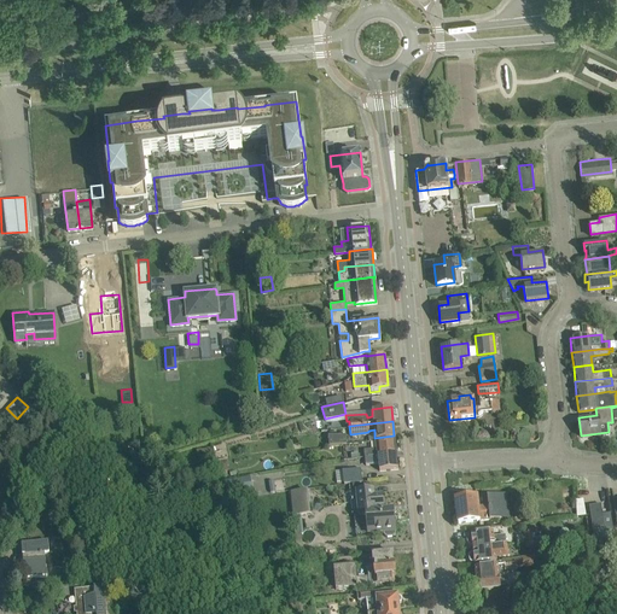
[(523,428),(522,438),(533,439),(534,430),(523,428)]
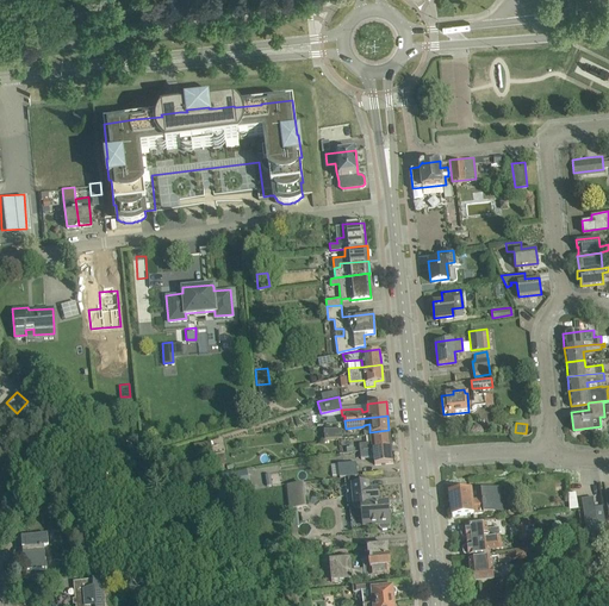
[(323,428),(324,438),(342,436),(341,426),(323,428)]
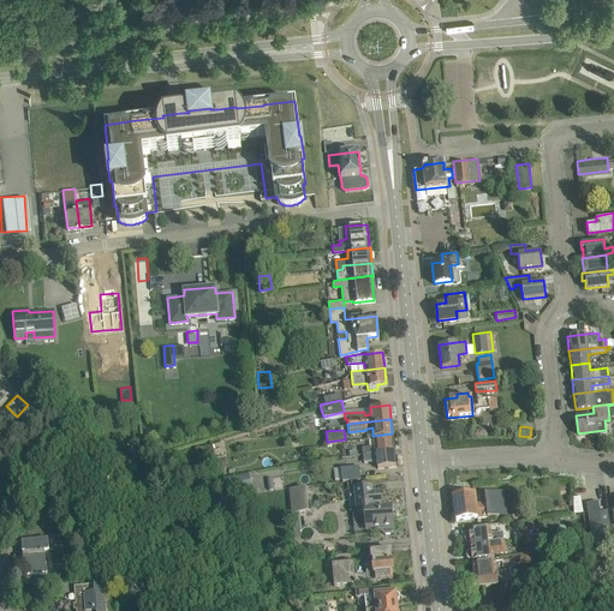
[(362,447),(362,453),(394,449),(392,433),(373,436),(374,445),(362,447)]
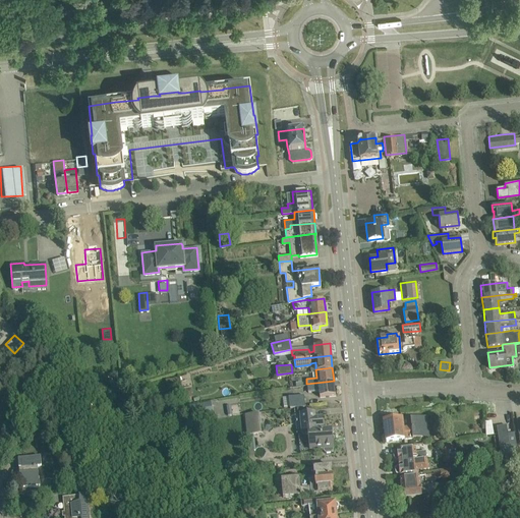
[(169,390),(180,387),(178,377),(166,379),(169,390)]
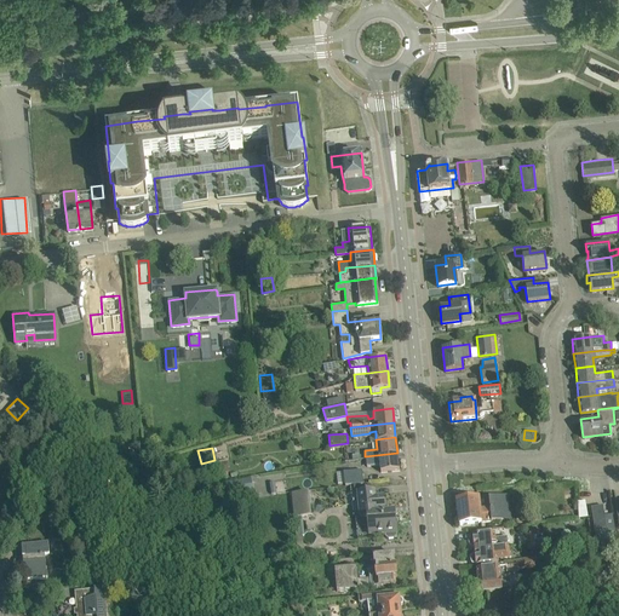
[(397,453),(365,456),(366,465),(379,464),(379,470),(399,468),(397,453)]
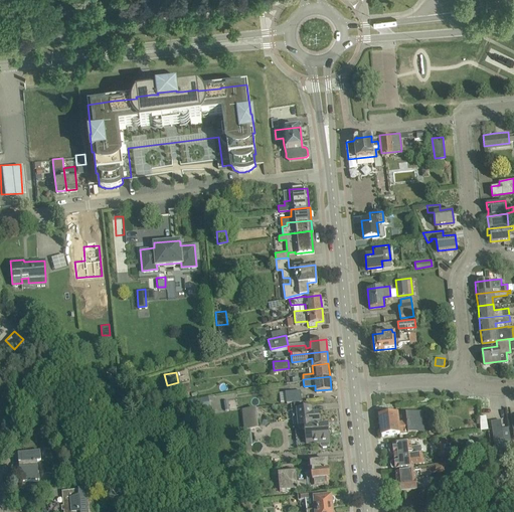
[(301,399),(300,389),(285,390),(286,401),(301,399)]
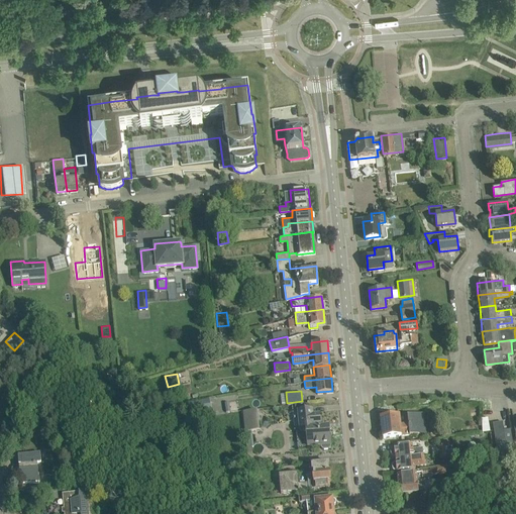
[(199,399),(185,401),(187,413),(201,411),(199,399)]
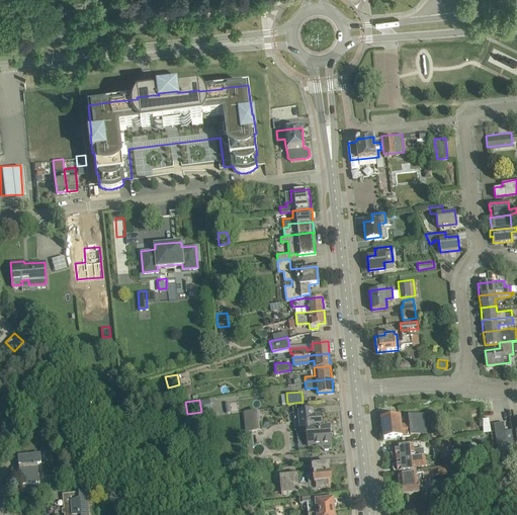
[(245,431),(259,430),(257,409),(243,411),(245,431)]
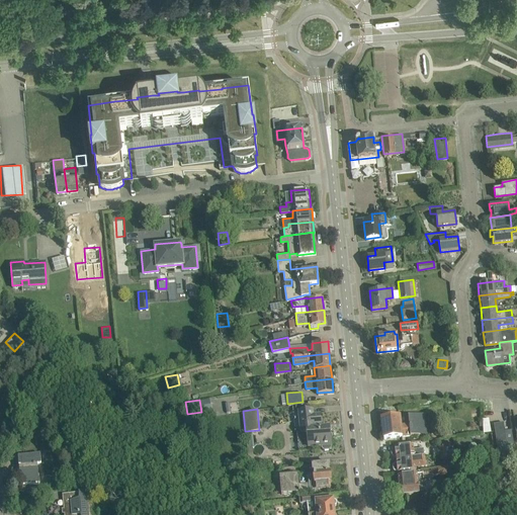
[(299,428),(321,426),(319,413),(313,413),(312,409),(297,410),(299,428)]
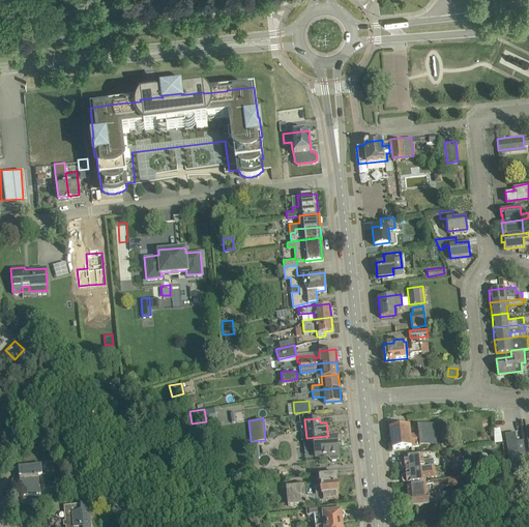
[(408,425),(389,427),(392,447),(418,443),(418,444),(436,442),(434,421),(416,423),(417,432),(409,433),(408,425)]
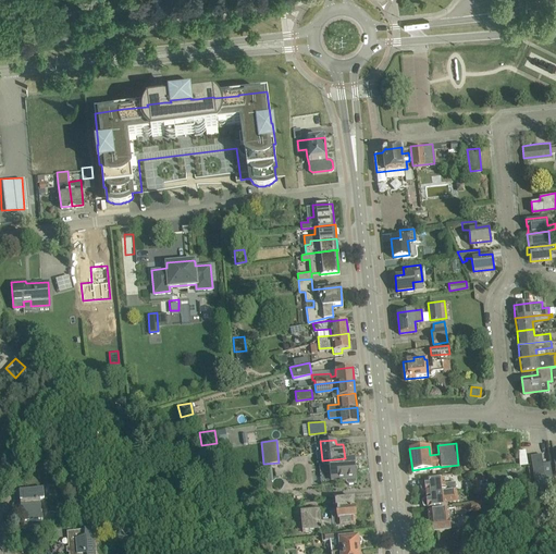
[(517,447),(519,463),(527,462),(524,446),(517,447)]
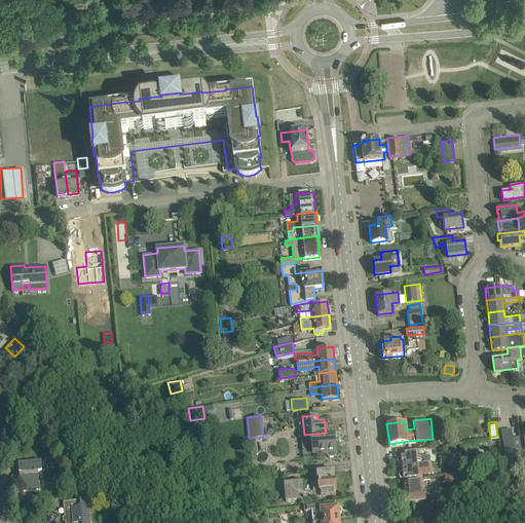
[(503,450),(505,449),(514,448),(512,436),(511,427),(500,428),(503,450)]
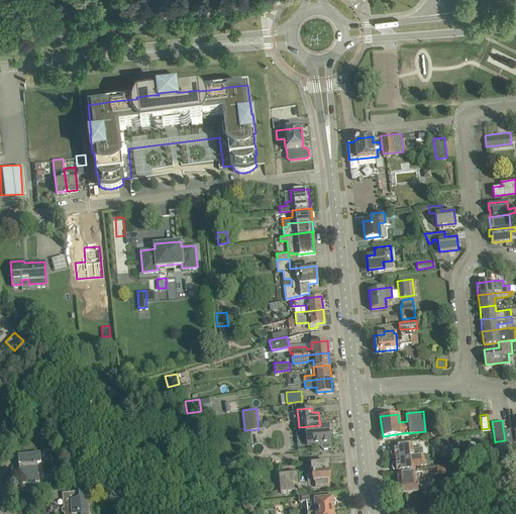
[(320,425),(299,427),(296,427),(298,446),(306,446),(320,444),(320,446),(322,448),(328,447),(330,445),(327,424),(320,425)]
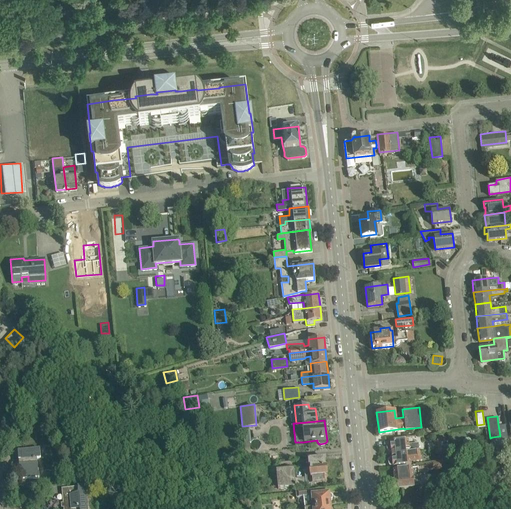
[(505,423),(498,424),(500,436),(507,435),(505,423)]
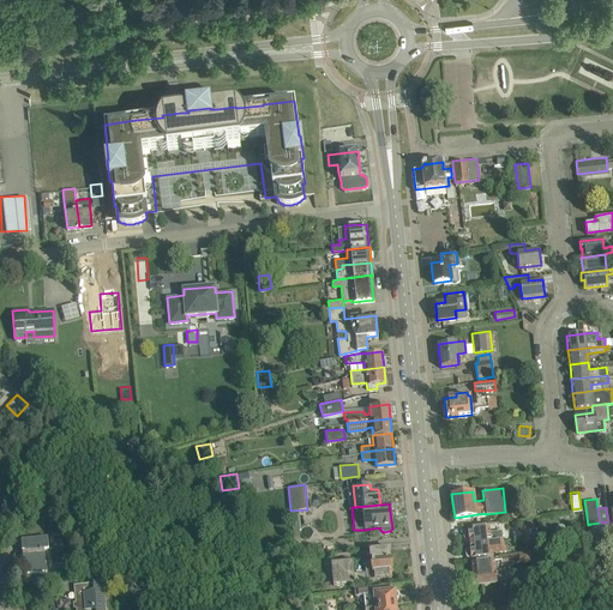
[(590,538),(611,536),(608,521),(600,523),(590,524),(590,538)]
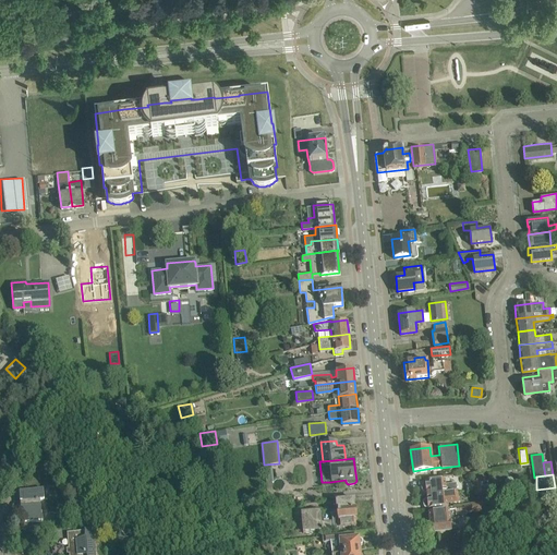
[(426,491),(426,494),(456,491),(456,482),(445,483),(445,479),(436,480),(425,481),(425,482),(422,483),(421,485),(421,489),(423,491),(426,491)]
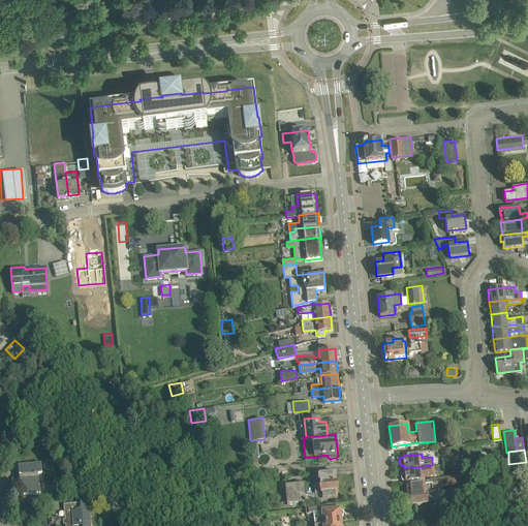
[(18,464),(19,474),(20,474),(22,493),(39,492),(38,482),(37,472),(41,471),(40,461),(18,464)]
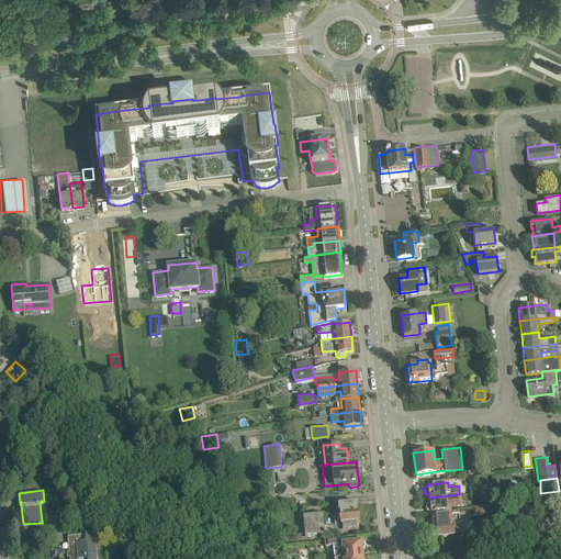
[(459,494),(429,498),(430,502),(427,502),(425,504),(426,509),(428,511),(430,510),(432,511),(450,509),(450,504),(460,503),(459,494)]
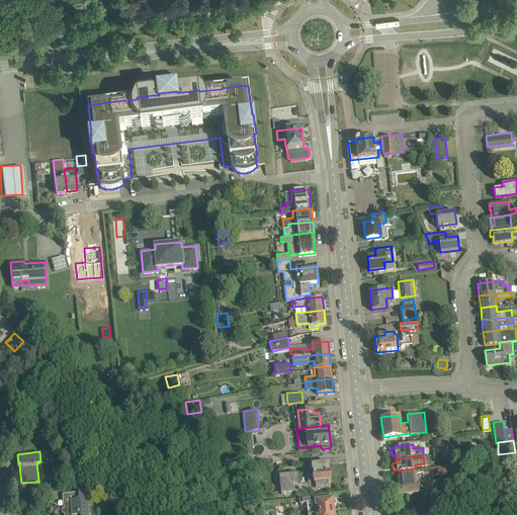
[(331,480),(329,462),(311,464),(312,473),(307,473),(308,482),(297,483),(296,473),(279,474),(280,493),(299,491),(298,489),(308,488),(308,489),(314,488),(330,487),(329,480),(331,480)]
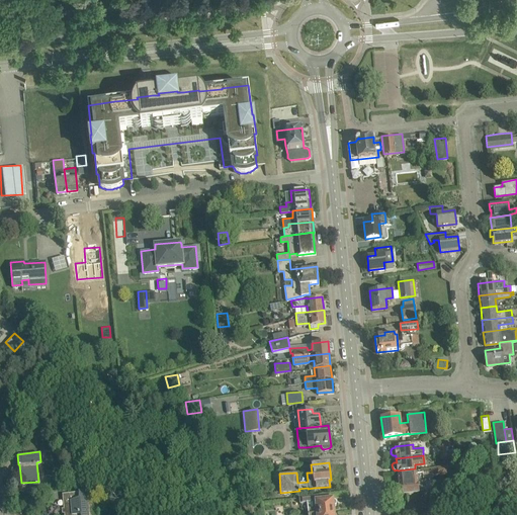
[(452,464),(432,466),(432,475),(452,473),(452,464)]
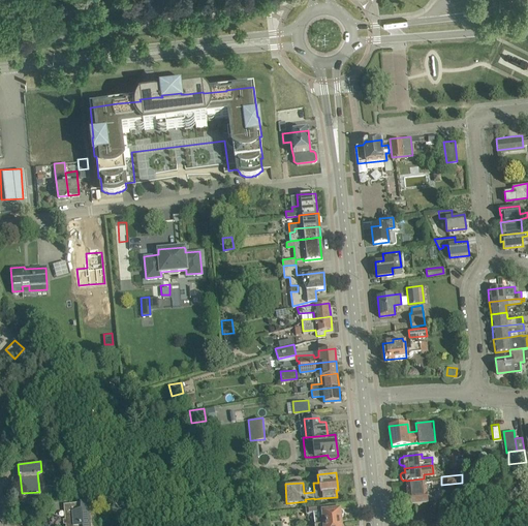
[(74,480),(76,487),(88,486),(86,477),(74,480)]
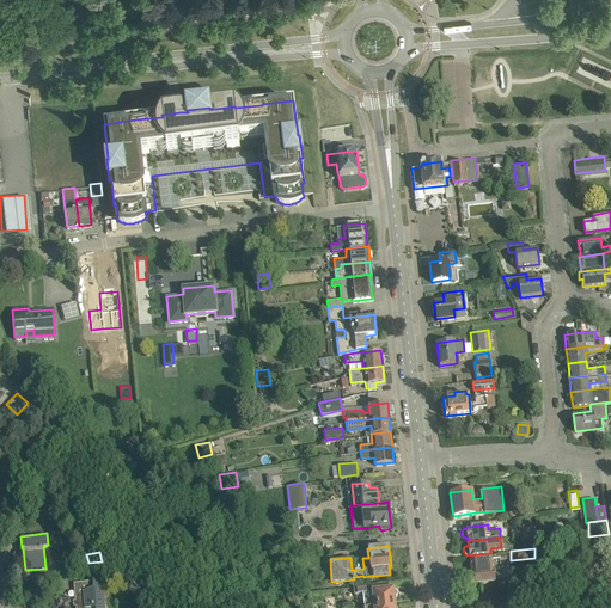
[(499,578),(498,564),(496,558),(493,558),(492,558),(470,560),(471,571),(470,571),(471,582),(495,579),(494,579),(499,578)]
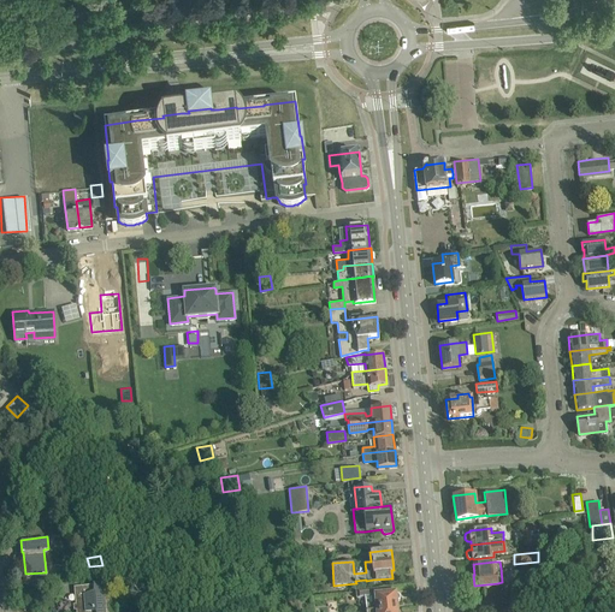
[(105,611),(102,582),(86,583),(74,586),(75,611),(105,611)]
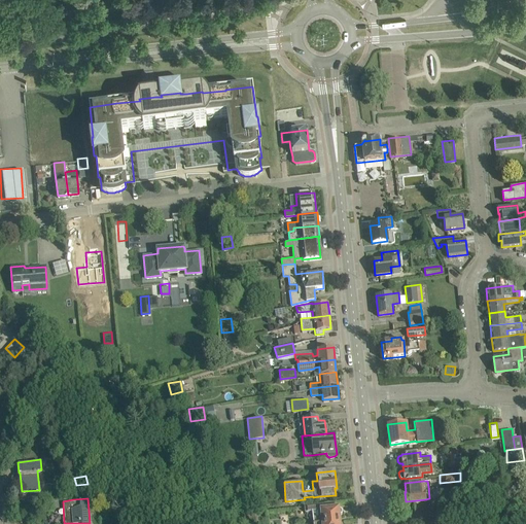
[(311,511),(312,522),(340,520),(339,514),(340,514),(341,512),(341,509),(339,508),(338,507),(323,508),(322,501),(304,503),(305,511),(311,511)]
